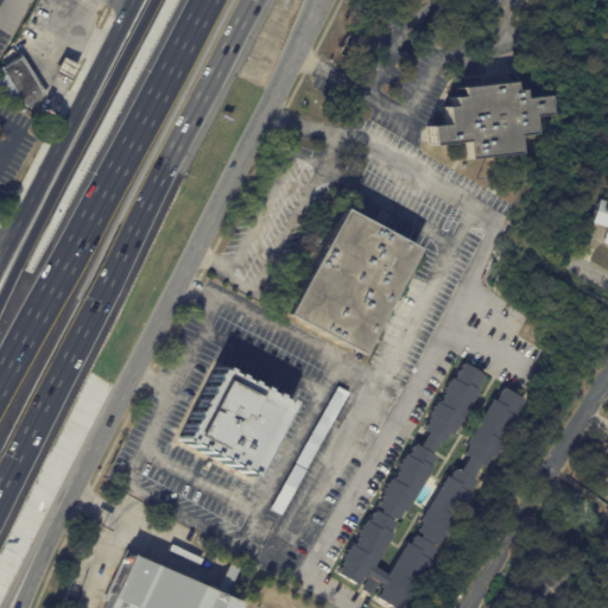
[(37,0),(32,12),(44,17),(51,0),(37,0)]
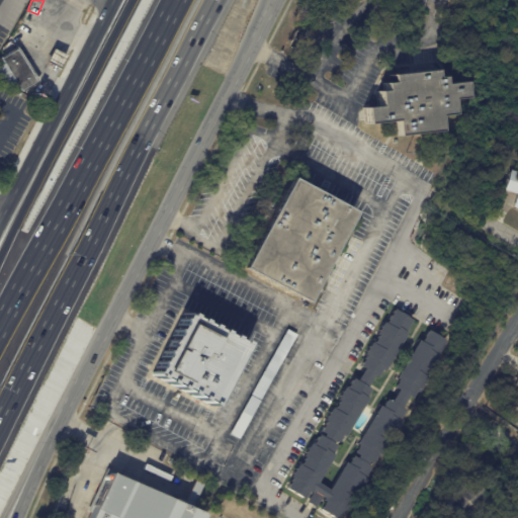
[(25,91),(22,92),(15,82),(11,85),(9,83),(5,87),(0,79),(0,66),(4,64),(1,60),(15,51),(36,83),(25,91)]
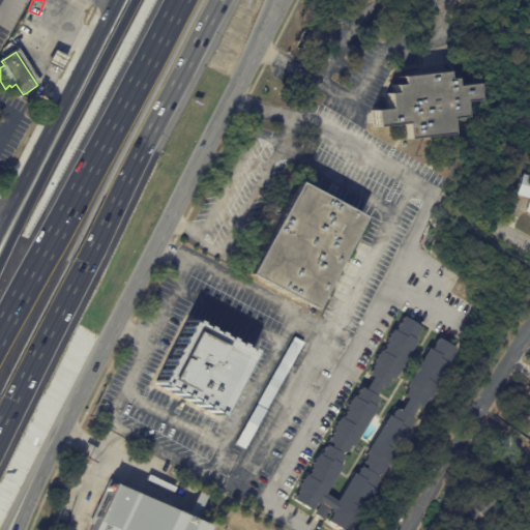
[(59,71),(47,64),(53,52),(66,58),(59,71)]
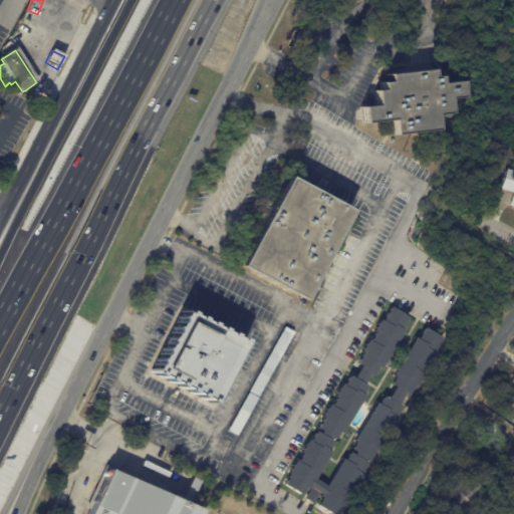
[(441,78),(441,85),(463,83),(465,99),(450,100),(452,115),(437,117),(438,132),(394,137),(392,121),(362,124),(360,109),(375,107),(374,93),(381,92),(380,84),(388,84),(387,76),(433,71),(433,79),(441,78)]
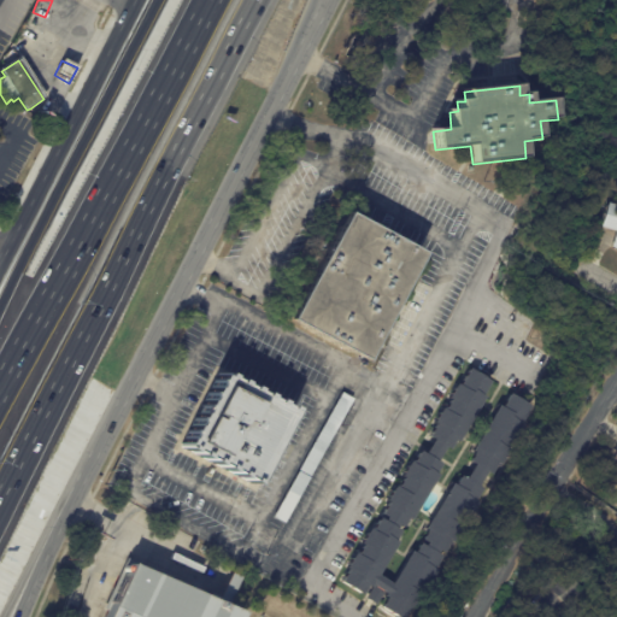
[(616,250),(612,248),(616,233),(600,228),(606,205),(616,207),(616,250)]
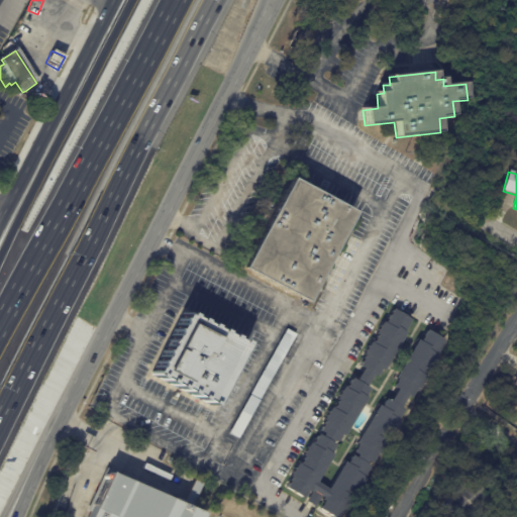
[(317,194),(353,213),(306,303),(241,269),(289,179),(317,194)]
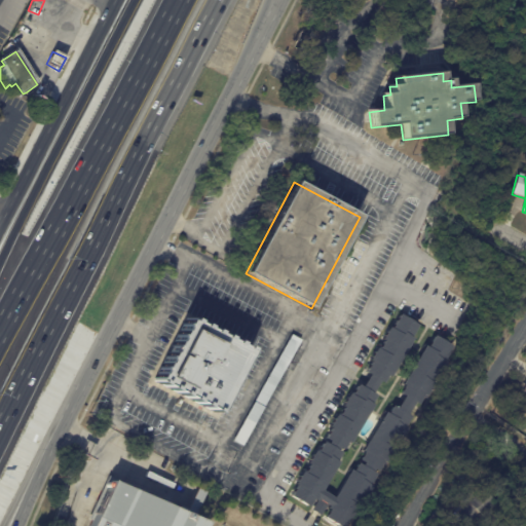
[(411,335),(409,337),(412,339),(388,377),(386,376),(382,383),(378,381),(370,395),(374,397),(369,405),(372,406),(348,444),(346,442),(341,450),(338,448),(335,452),(340,454),(335,462),(337,463),(321,492),(333,499),(349,471),(352,473),(357,464),(361,466),(363,463),(359,461),(364,453),(361,452),(384,413),(386,414),(391,407),(395,409),(403,397),(399,395),(403,386),(401,385),(424,346),(426,347),(434,336),(452,346),(443,361),(446,363),(423,399),(421,398),(417,406),(413,403),(406,415),(410,418),(403,428),(406,429),(384,465),(381,463),(376,473),(373,470),(371,473),(375,475),(369,486),(371,487),(364,499),(361,498),(344,525),(335,525),(324,519),(329,511),(326,510),(327,508),(326,506),(320,516),(311,511),(313,506),(313,505),(316,500),(315,500),(314,502),(311,500),(307,509),(289,497),(295,487),(293,486),(301,474),(302,475),(307,466),(305,464),(313,452),(315,454),(322,443),(326,445),(328,442),(324,440),(330,429),(328,428),(335,416),(337,417),(342,408),(340,407),(347,395),(349,397),(355,386),(360,388),(368,375),(364,373),(370,363),(368,362),(375,349),(377,350),(383,341),(380,340),(387,328),(389,330),(399,315),(416,326),(411,335)]
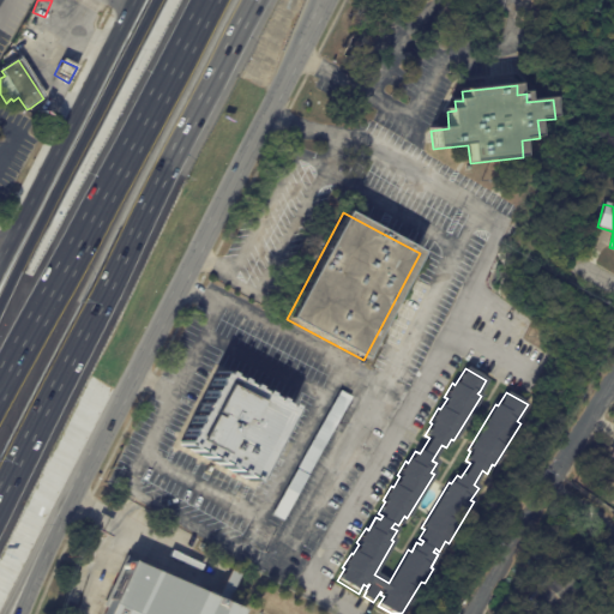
[(223,373),(228,377),(235,381),(236,380),(241,383),(241,384),(248,387),(248,386),(254,390),(260,395),(262,393),(274,401),(275,399),(280,403),(287,408),(287,407),(295,411),(254,482),(254,483),(253,486),(248,482),(250,481),(242,476),(240,479),(235,476),(236,474),(229,470),(228,473),(223,469),(224,468),(216,463),(215,465),(210,463),(211,461),(204,457),(203,459),(198,456),(198,455),(191,450),(190,452),(185,450),(186,446),(182,445),(186,439),(187,440),(191,433),(190,432),(192,427),(194,427),(198,420),(196,419),(199,414),(204,407),(203,405),(205,401),(206,401),(211,393),(209,393),(211,389),(212,389),(217,381),(215,380),(218,375),(222,377),(223,373)]
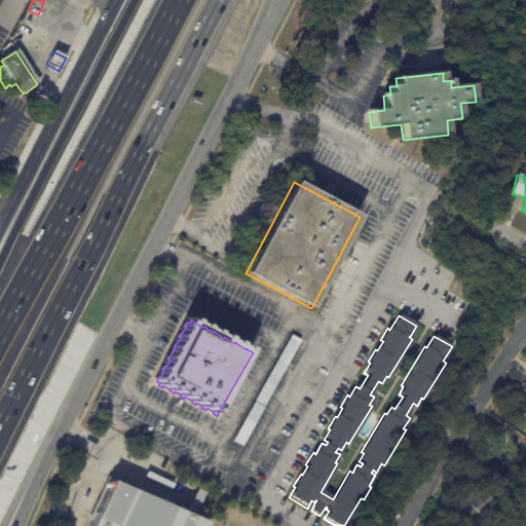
[(232,442),(292,336),(302,341),(242,447),(232,442)]
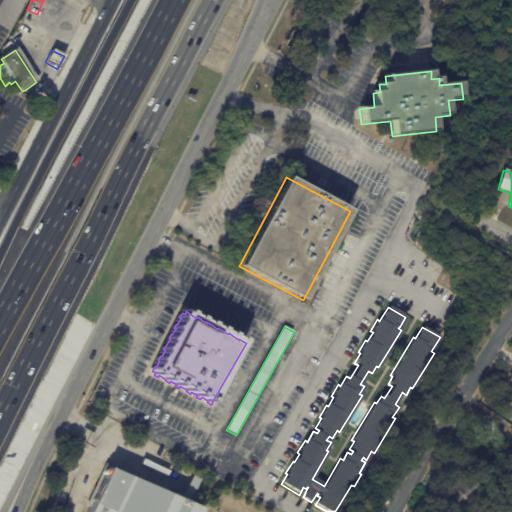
[(191,503),(200,507),(197,511),(84,511),(105,465),(191,503)]
